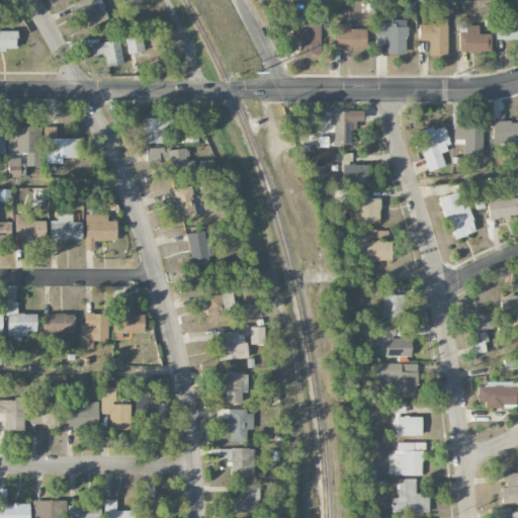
[(497,40),(517,38),(517,22),(517,23),(517,12),(496,13),(497,40)]
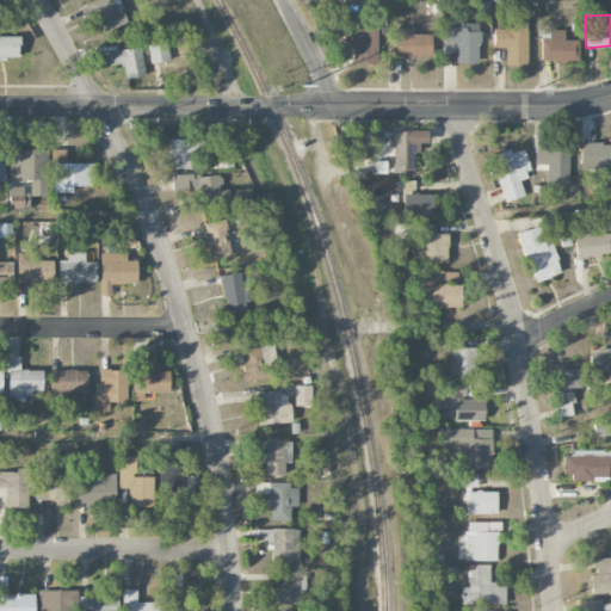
[(526,22),(507,22),(507,29),(493,29),(493,48),(505,48),(505,65),(526,65),(526,22)]
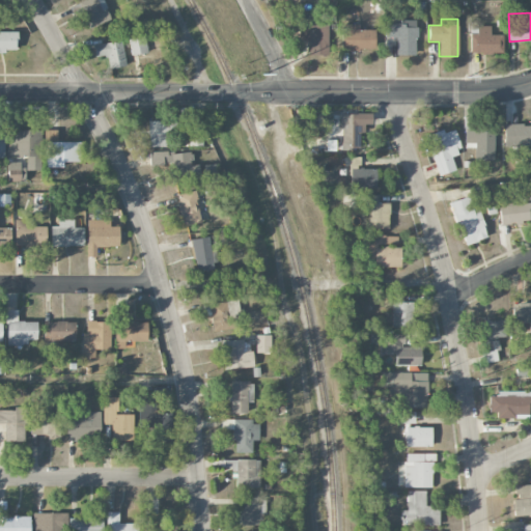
[(395,55),(416,55),(416,22),(386,22),(385,37),(395,37),(395,55)]
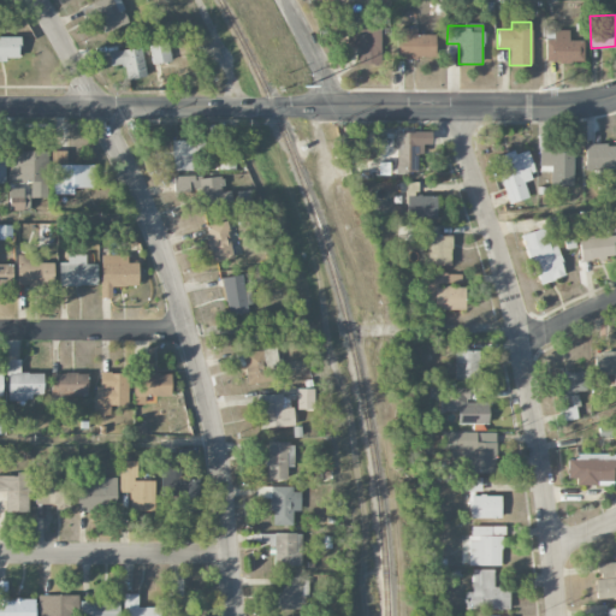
[(436,35),(416,35),(416,28),(396,28),(396,57),(434,58),(436,35)]
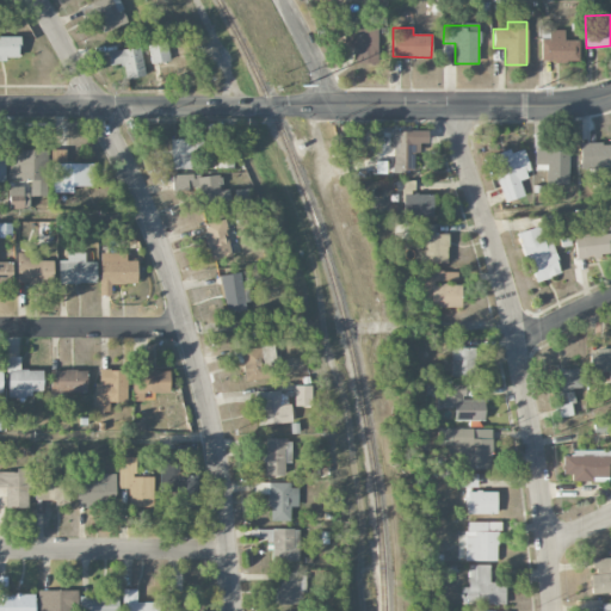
[(344,47),(355,47),(355,63),(376,63),(376,30),(344,29),(344,47)]
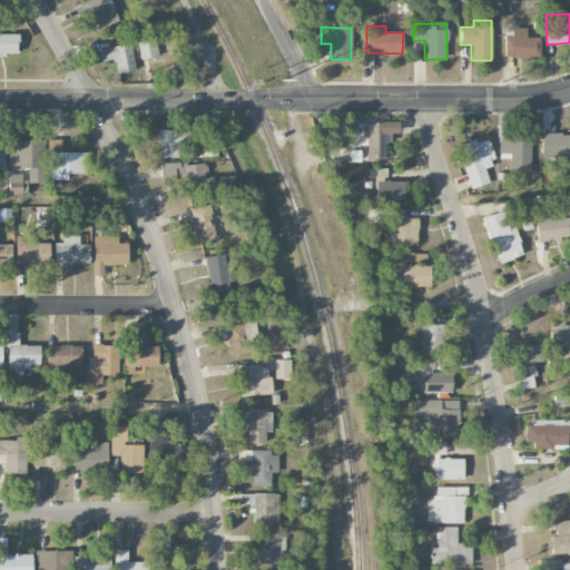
[(527,28),(505,28),(504,57),(540,58),(541,37),(527,37),(527,28)]
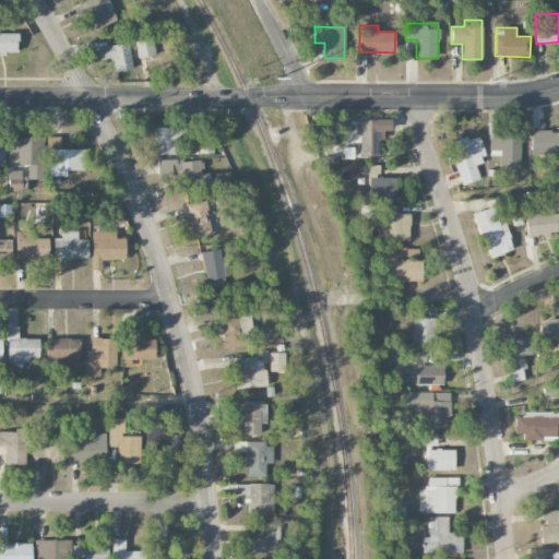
[(18,34),(0,33),(0,54),(18,54),(18,34)]
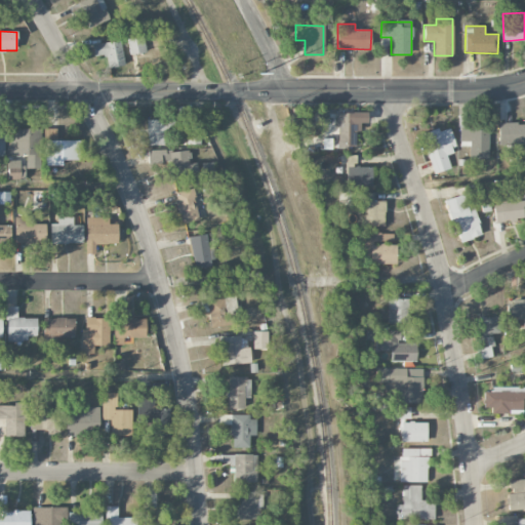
[(127,39),(130,55),(147,52),(144,36),(127,39)]
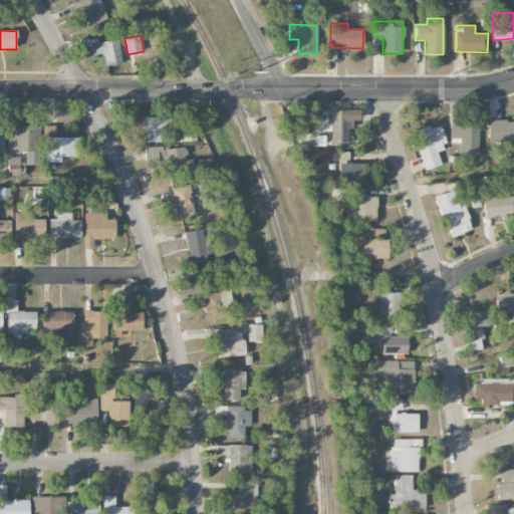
[(90,42),(92,55),(103,54),(104,66),(120,64),(118,40),(90,42)]
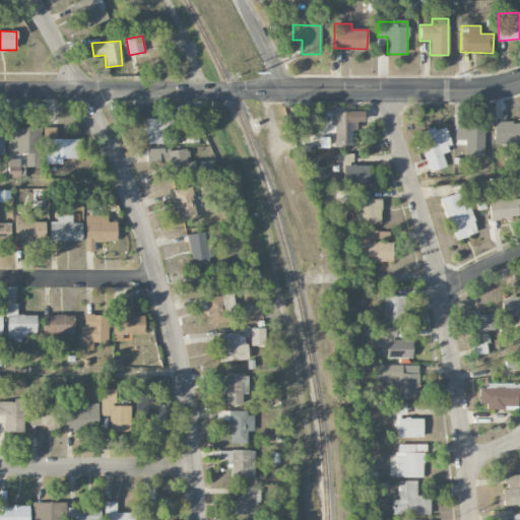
[(333,112),(334,145),(354,145),(353,112),(333,112)]
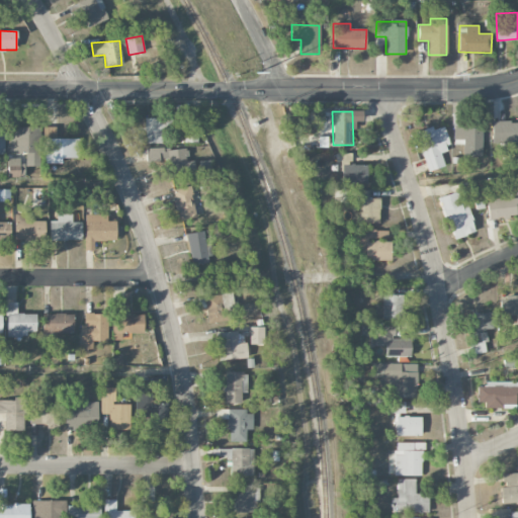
[(145,144),(164,143),(163,118),(145,118),(145,144)]
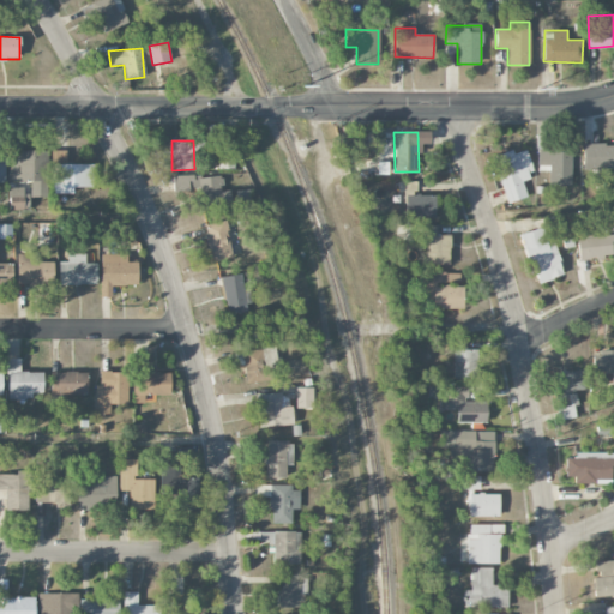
[(613,170),(613,143),(583,145),(583,172),(613,170)]
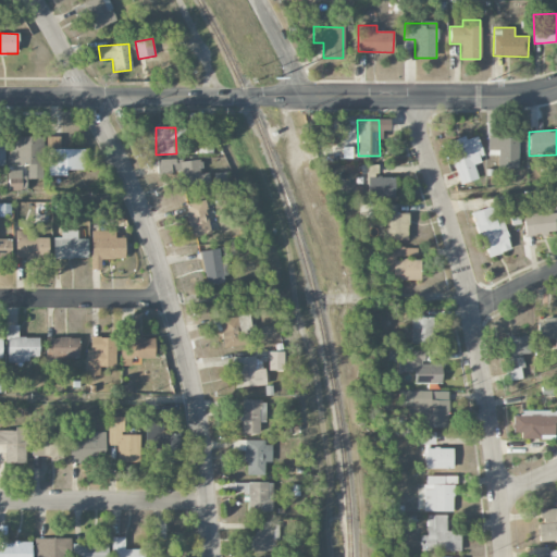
[(518,135),(487,135),(487,155),(498,155),(498,169),(519,168),(518,135)]
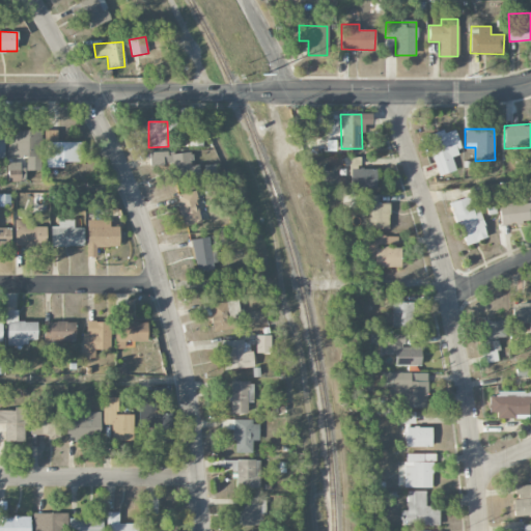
[(42,157),(42,131),(7,130),(7,157),(42,157)]
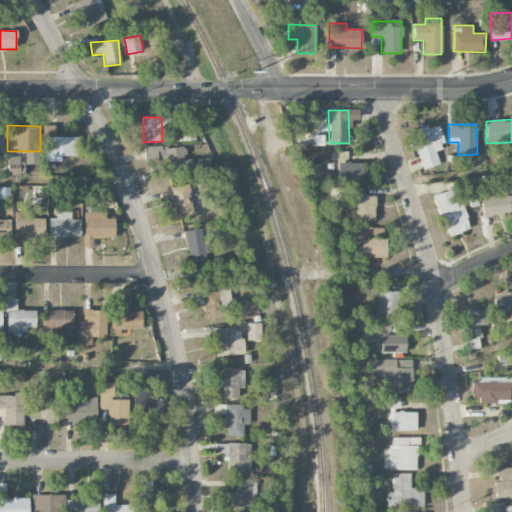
[(77,136),(55,137),(55,125),(44,126),(45,162),(61,161),(61,156),(78,156),(77,136)]
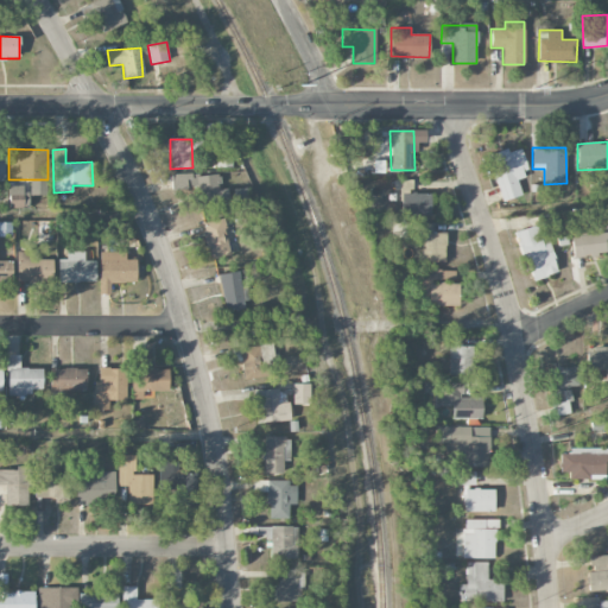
[(487,154),(502,202),(523,195),(517,179),(529,176),(519,149),(508,152),(507,149),(487,154)]
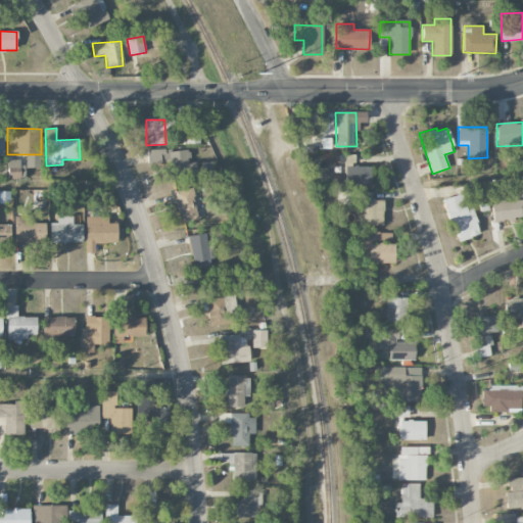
[(169,162),(169,178),(196,177),(195,162),(189,162),(189,149),(147,150),(147,162),(169,162)]
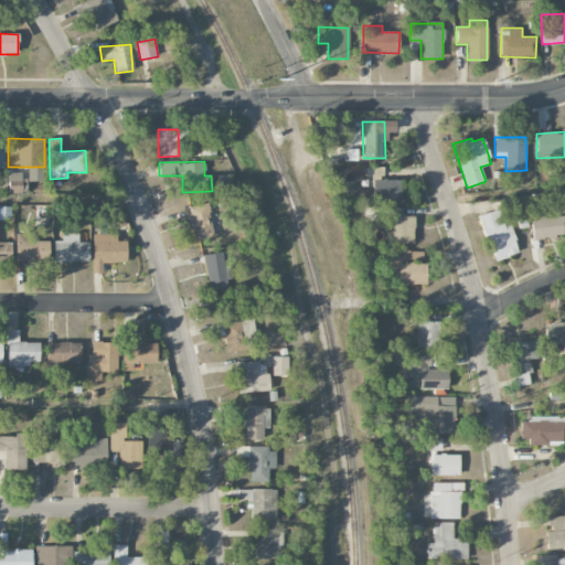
[(8,193),(24,193),(24,172),(8,172),(8,193)]
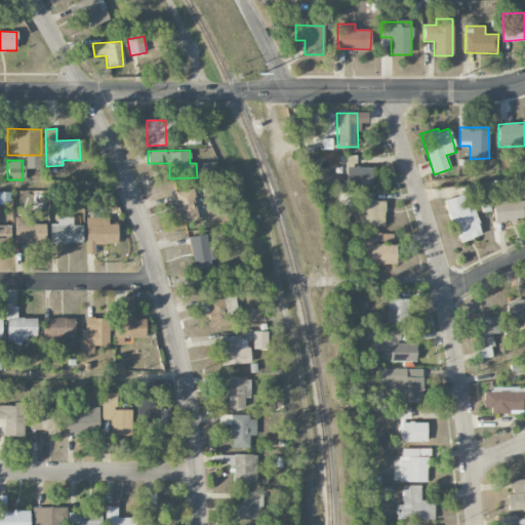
[(372,186),(372,167),(347,167),(347,186),(372,186)]
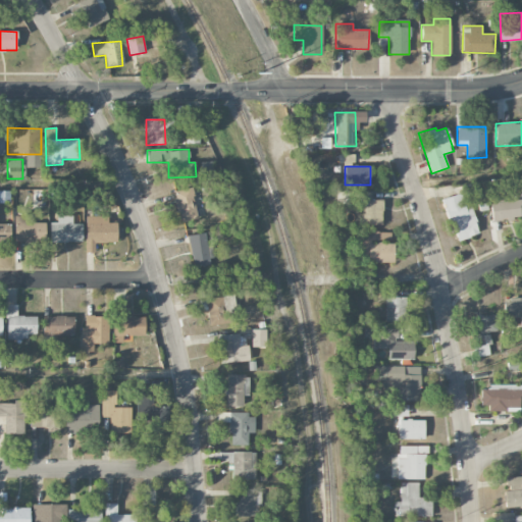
[(180,222),(198,218),(191,188),(173,192),(180,222)]
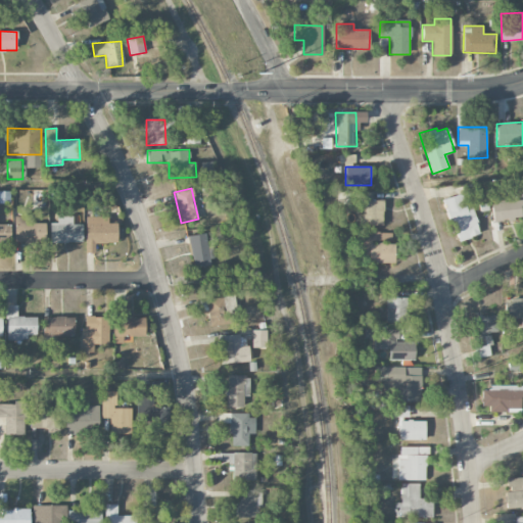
[(362,225),(383,225),(383,200),(371,200),(371,193),(362,192),(362,225)]
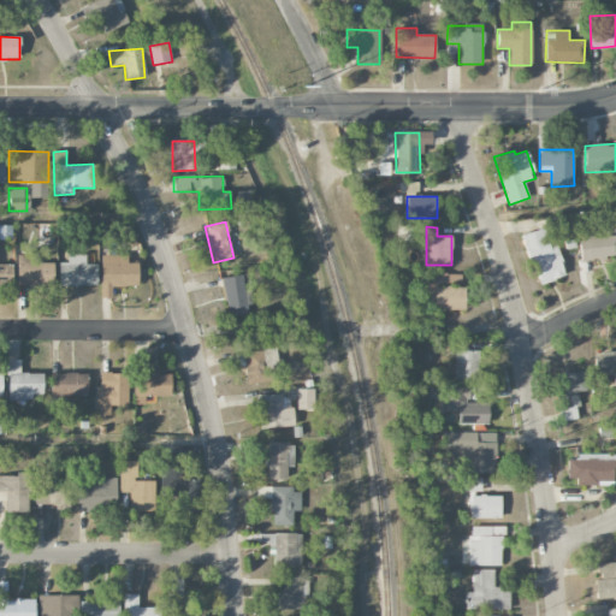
[(523,235),(539,284),(566,276),(554,238),(548,241),(543,227),(523,235)]
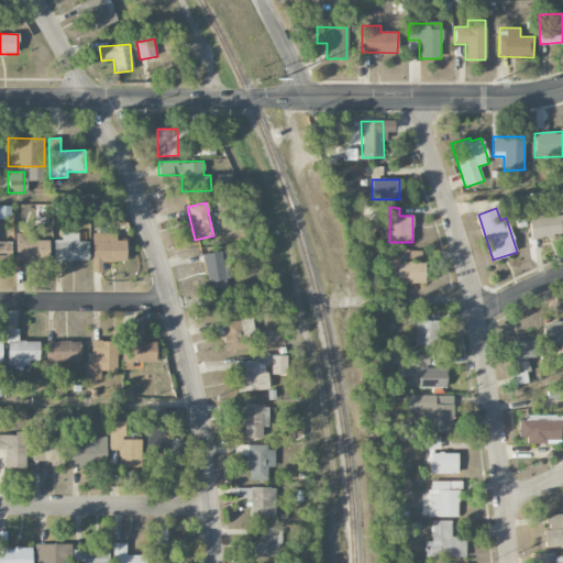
[(112,217),(114,227),(124,224),(122,213),(112,217)]
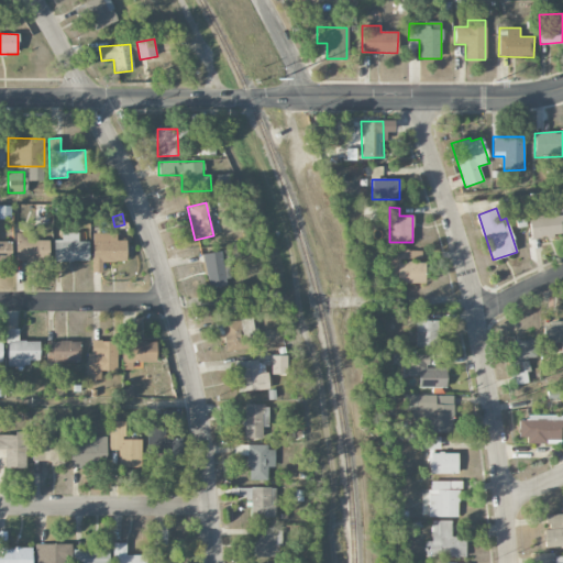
[(529,219),(531,238),(562,234),(561,216),(529,219)]
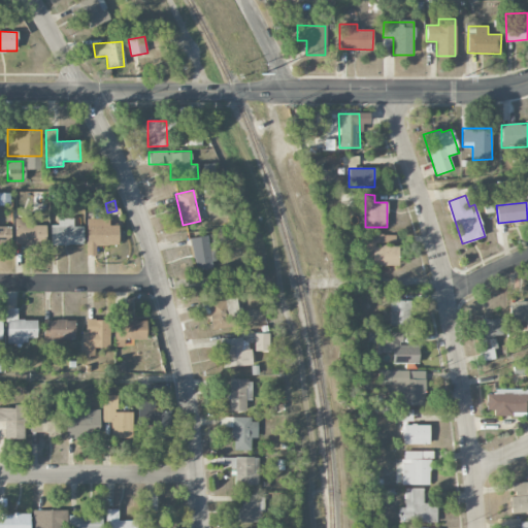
[(44,225),(28,226),(27,217),(14,217),(15,245),(45,244),(44,225)]
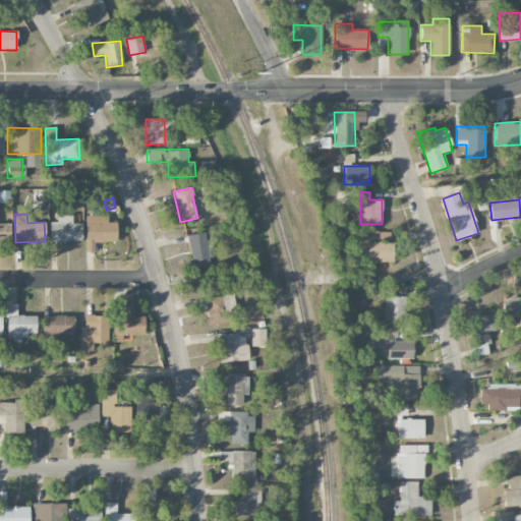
[(50,242),(81,241),(81,223),(72,224),(72,215),(57,216),(57,222),(50,222),(50,242)]
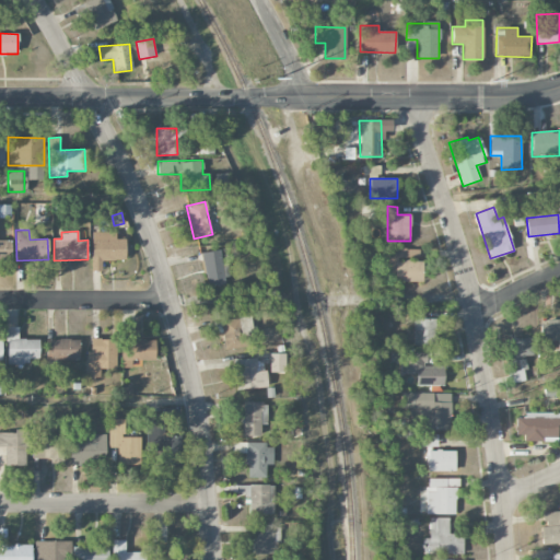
[(125,238),(116,238),(115,232),(92,232),(92,271),(102,271),(102,260),(125,260),(125,238)]
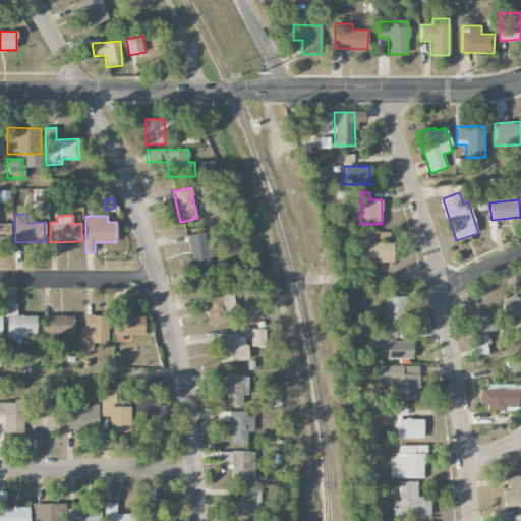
[(10,223),(0,223),(0,241),(11,241),(10,223)]
